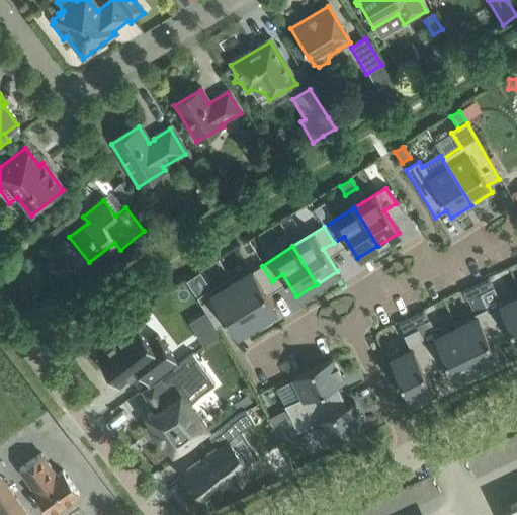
[(262,266),(232,285),(255,323),(275,310),(267,296),(261,288),(272,281),(262,266)]
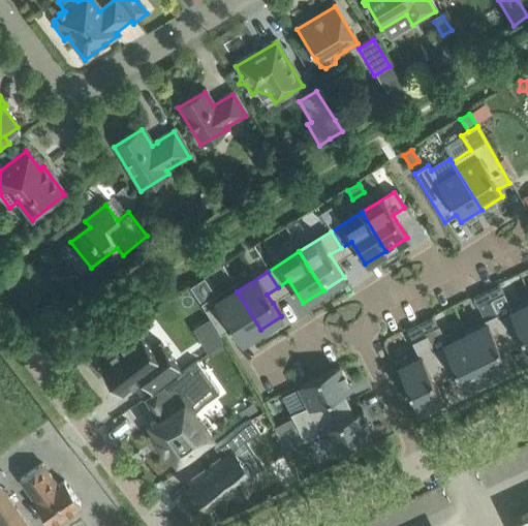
[(203,280),(190,288),(200,305),(213,297),(209,290),(203,280)]
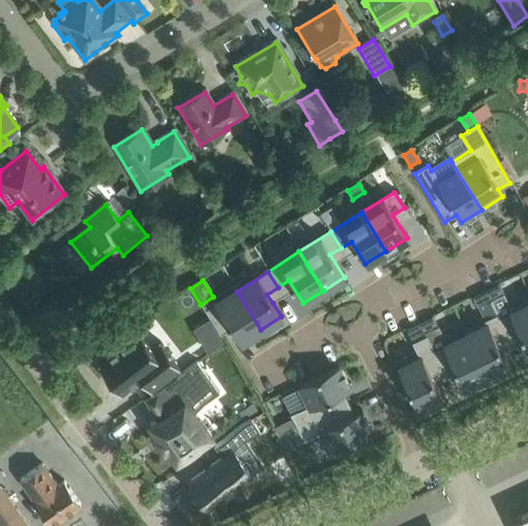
[(213,297),(200,305),(215,328),(225,320),(231,329),(240,342),(247,338),(249,342),(261,334),(259,330),(260,330),(237,291),(233,285),(213,297)]
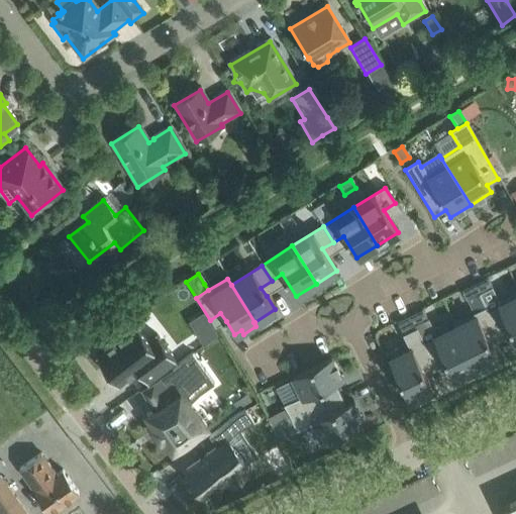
[(487,279),(475,286),(479,295),(480,295),(492,289),(487,279)]
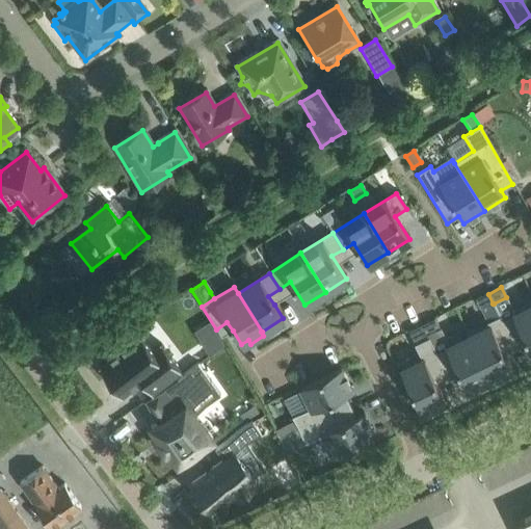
[(488,294),(475,300),(480,310),(493,303),(488,294)]
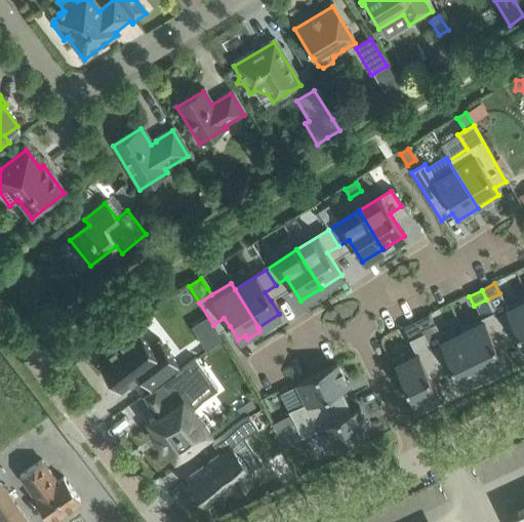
[(494,313),(493,313),(508,344),(519,337),(523,348),(523,297),(506,307),(505,308),(507,312),(496,317),(494,313)]
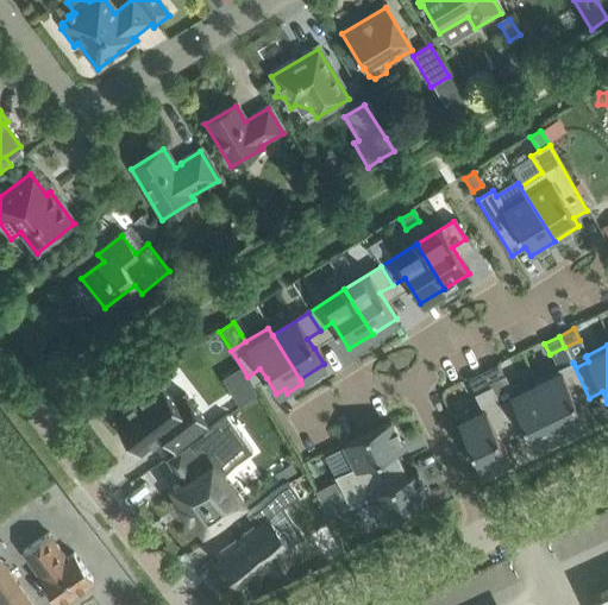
[(557,370),(534,382),(559,434),(561,433),(563,438),(578,429),(577,424),(584,421),(576,404),(589,398),(572,363),(564,347),(550,354),(557,370)]
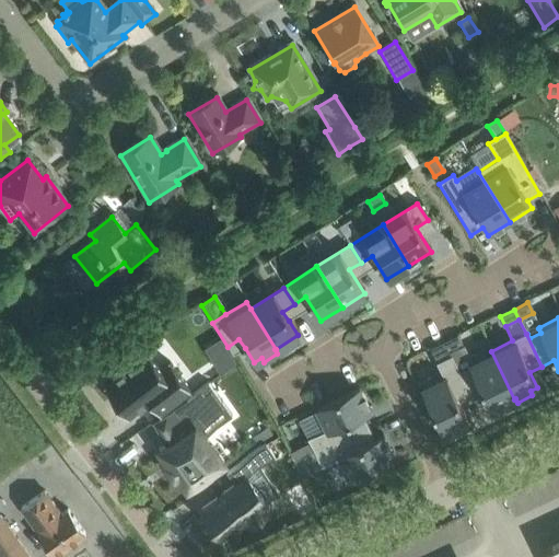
[(457,337),(443,344),(449,355),(463,347),(457,337)]
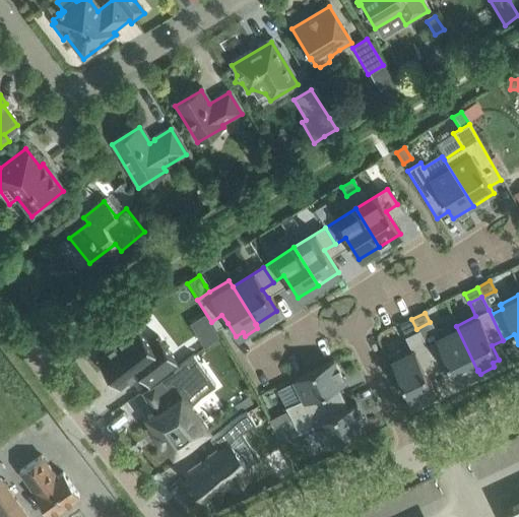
[(411,319),(399,325),(405,338),(417,331),(416,329),(411,319)]
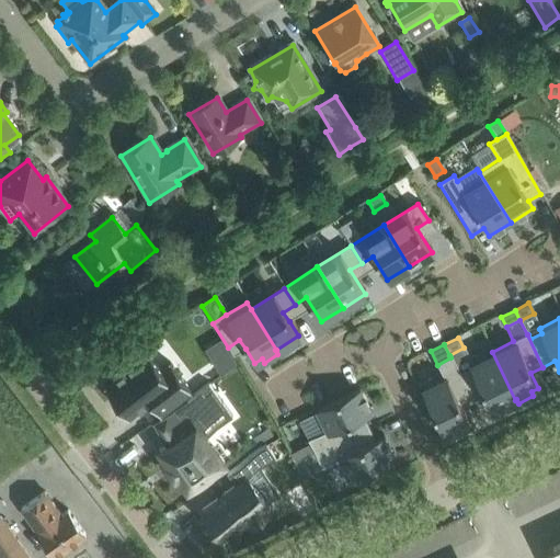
[(472,367),(459,374),(472,401),(473,401),(469,391),(480,386),(484,396),(492,411),(515,400),(492,352),(491,352),(493,357),(472,367)]
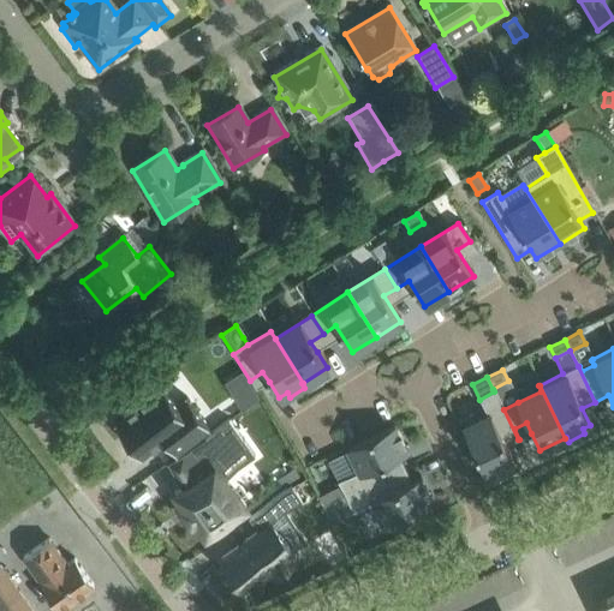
[(115,424),(114,425),(141,459),(142,457),(141,457),(162,441),(168,437),(179,450),(173,455),(174,456),(176,455),(207,430),(208,431),(209,430),(185,400),(184,401),(176,407),(161,388),(160,389),(160,390),(115,424)]
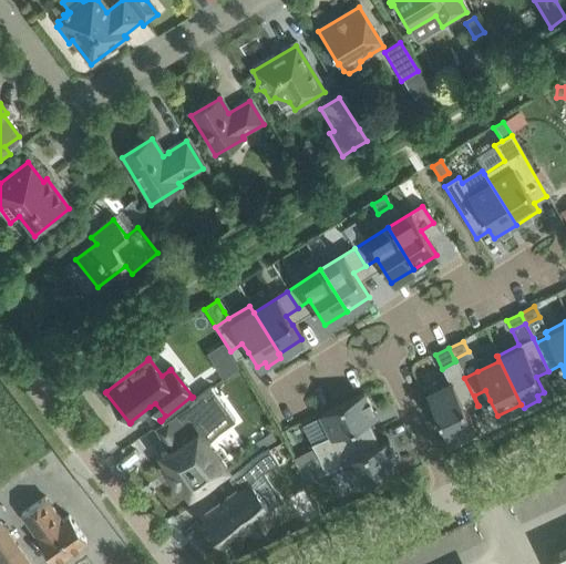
[(235,361),(218,372),(224,380),(239,369),(235,361)]
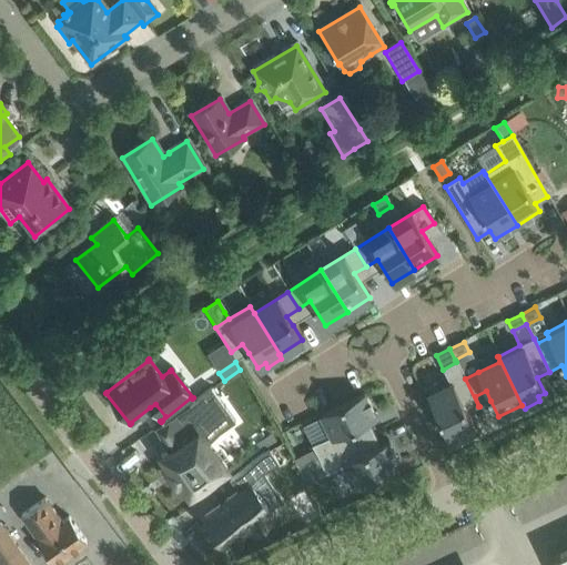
[(449,386),(428,396),(435,411),(431,413),(438,429),(443,426),(449,441),(474,429),(466,412),(478,406),(465,379),(456,362),(443,370),(442,370),(449,386)]
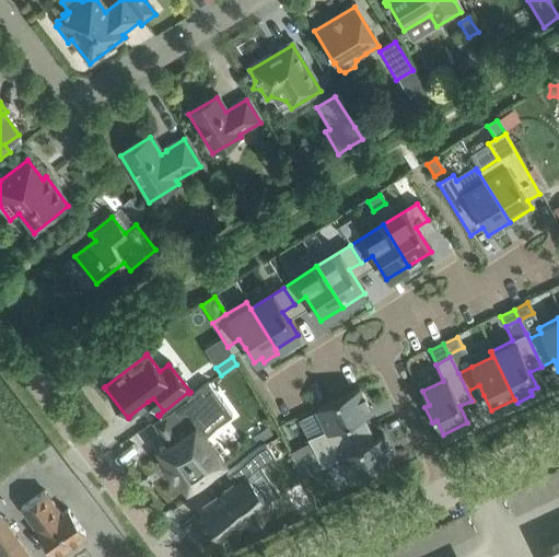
[(165,443),(158,449),(169,463),(164,465),(173,477),(176,475),(186,489),(223,463),(206,439),(196,425),(208,416),(222,405),(208,384),(186,399),(173,409),(186,429),(165,443)]
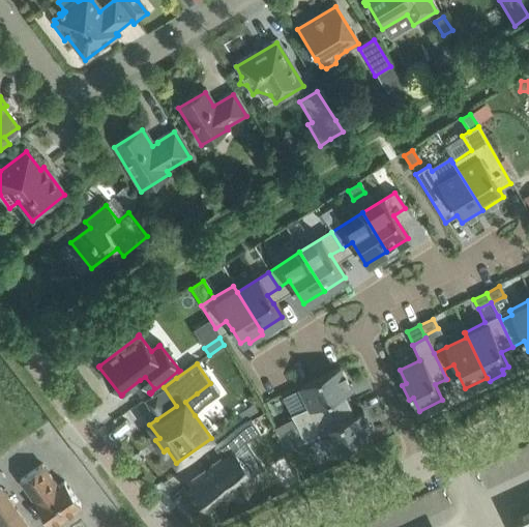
[(348,406),(343,394),(350,390),(339,368),(298,388),(309,409),(290,417),(292,421),(297,431),(348,406)]
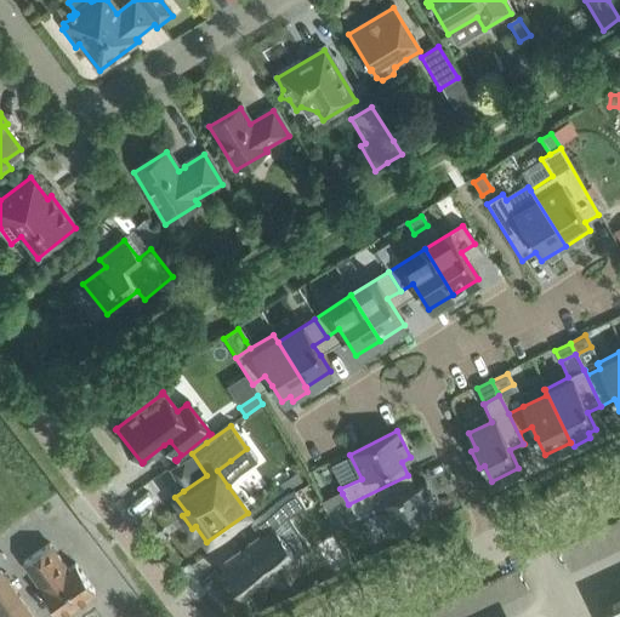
[(408,475),(348,504),(353,515),(356,520),(371,513),(384,537),(391,533),(393,537),(409,530),(407,525),(437,510),(424,484),(415,489),(408,475)]
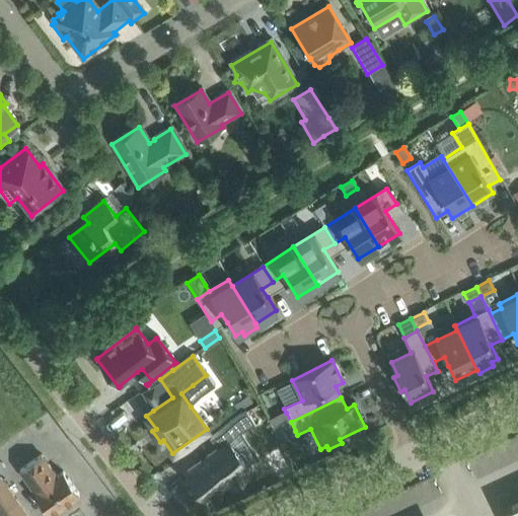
[(286,413),(280,417),(284,426),(284,425),(291,422),(286,413)]
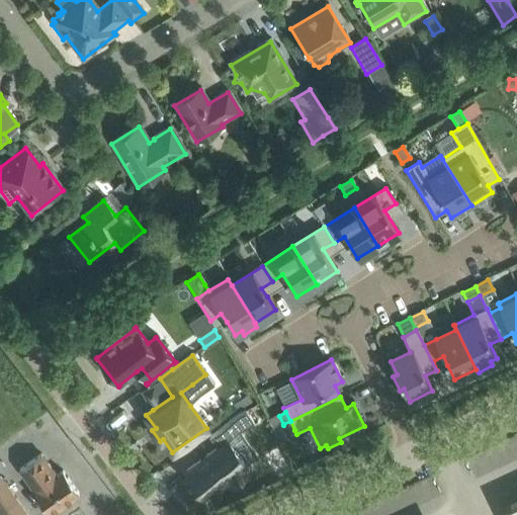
[(198,463),(185,473),(204,499),(226,484),(229,488),(249,474),(245,469),(228,444),(241,435),(254,426),(245,414),(208,439),(217,450),(207,456),(198,462),(198,463)]
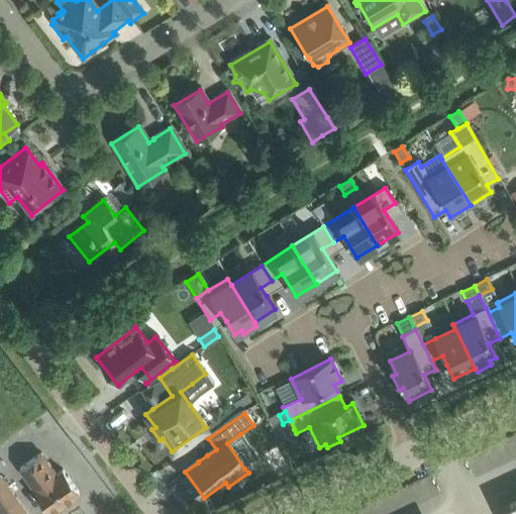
[(272,429),(278,439),(288,434),(283,423),(283,424),(272,429)]
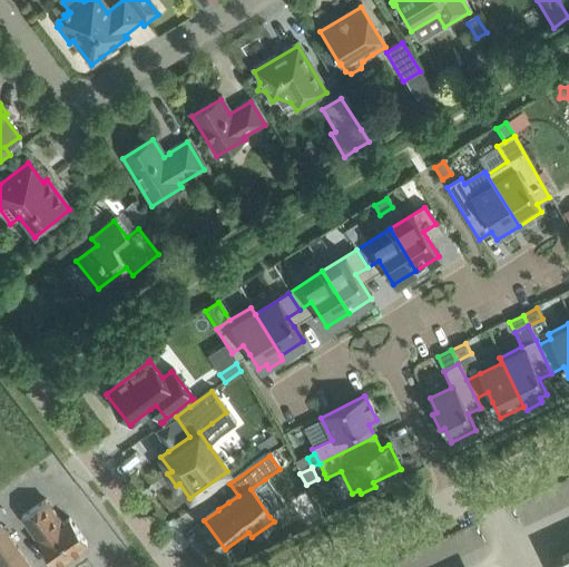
[(56,566),(86,546),(68,521),(61,526),(45,502),(21,519),(54,566),(56,566)]
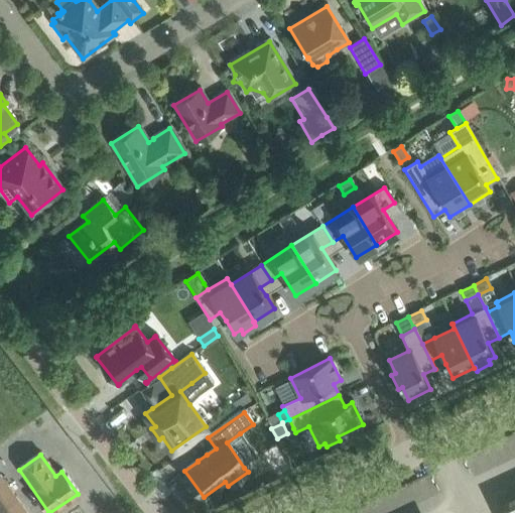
[(24,512),(0,478),(0,512),(24,512)]
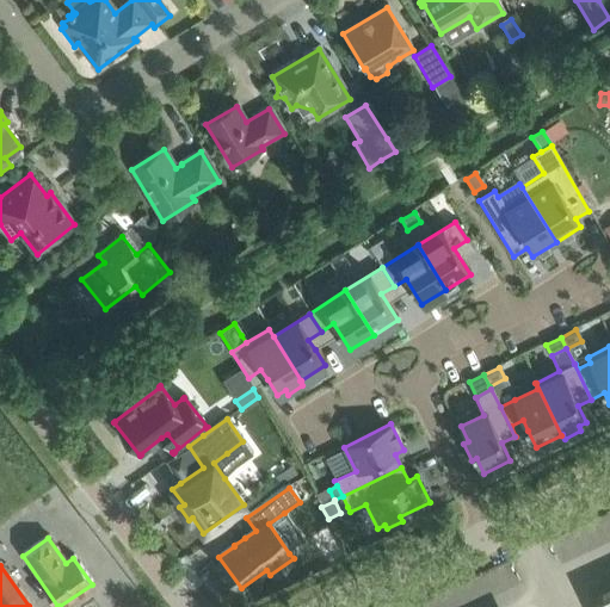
[(609,606),(609,593),(595,600),(597,606),(609,606)]
